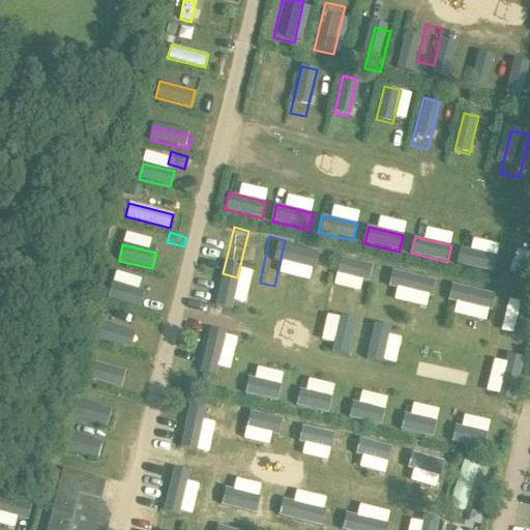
[(462,248),(458,264),(494,272),(497,257),(462,248)]
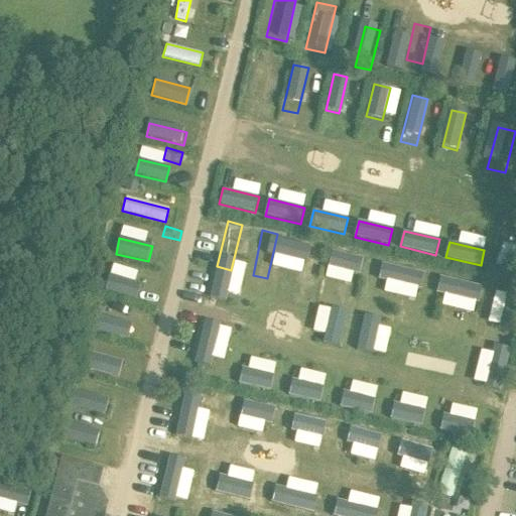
[(303,251),(289,247),(281,280),(295,284),(303,251)]
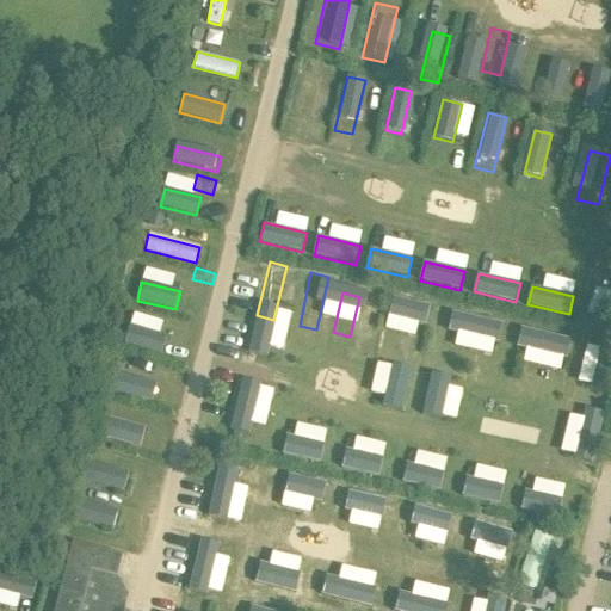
[(430,307),(392,298),(388,315),(426,323),(430,307)]
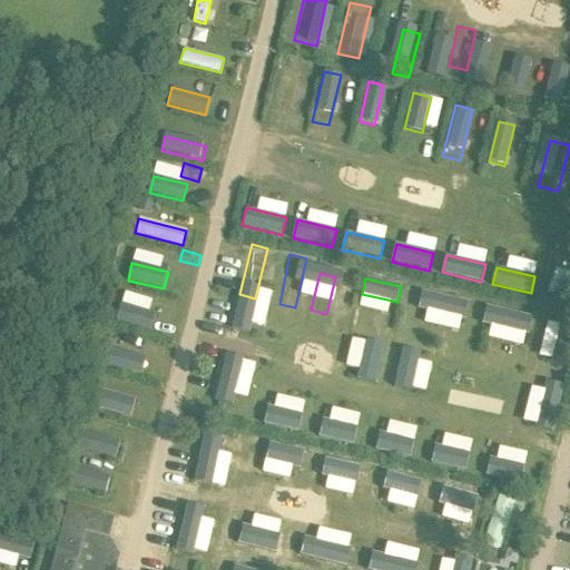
[(569,285),(553,282),(550,294),(569,298),(569,285)]
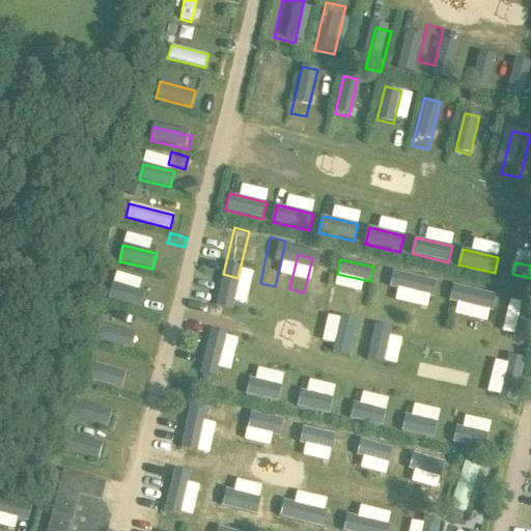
[(439,284),(392,273),(388,287),(436,299),(439,284)]
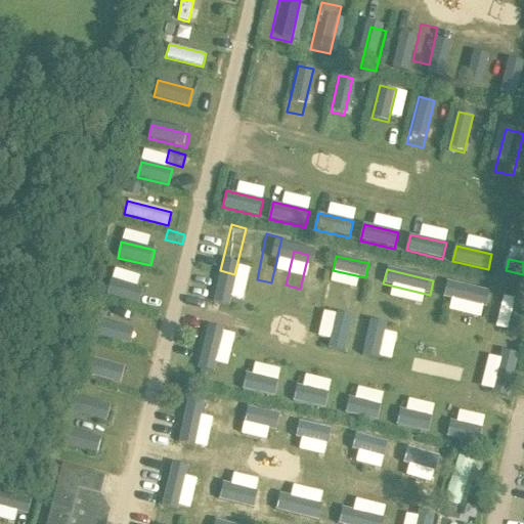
[(108,278),(105,295),(139,303),(142,287),(108,278)]
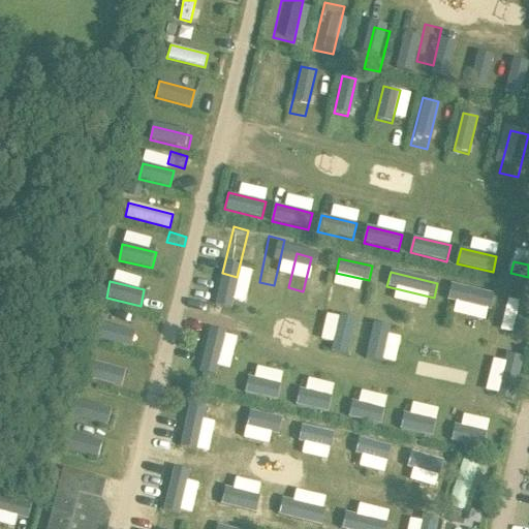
[(495,297),(450,285),(446,300),(492,310),(495,297)]
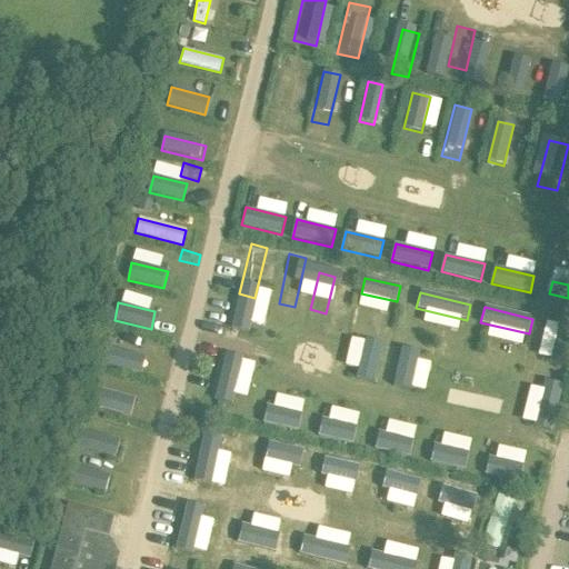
[(568,325),(560,323),(550,362),(568,367),(568,361),(568,325)]
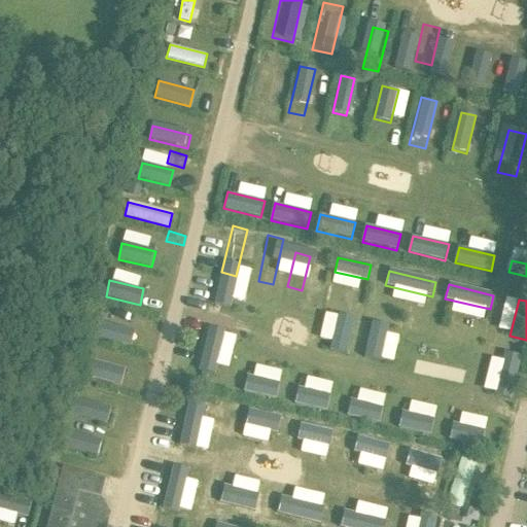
[(99,322),(95,339),(132,347),(135,331),(99,322)]
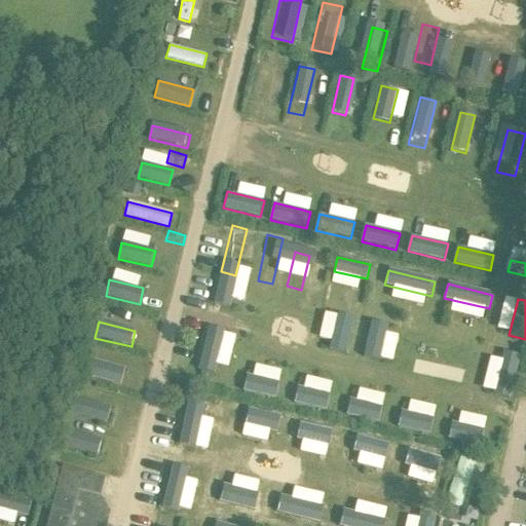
[(209,327),(198,372),(213,376),(224,330),(209,327)]
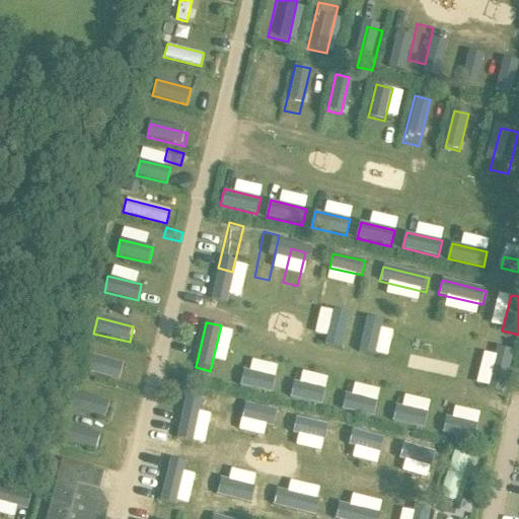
[(355,337),(316,327),(313,343),(352,352),(355,337)]
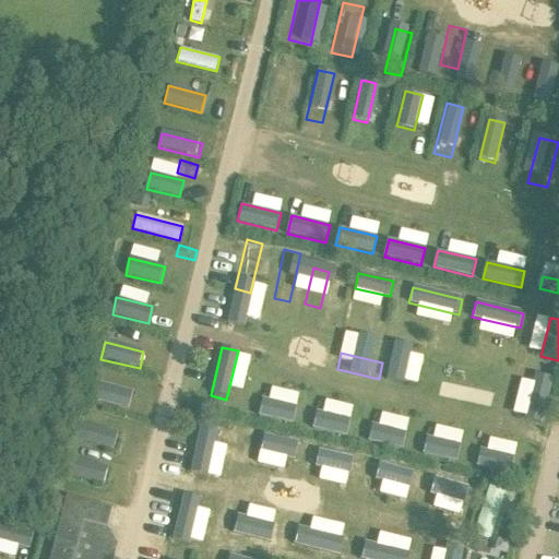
[(438,375),(394,364),(390,382),(433,393),(438,375)]
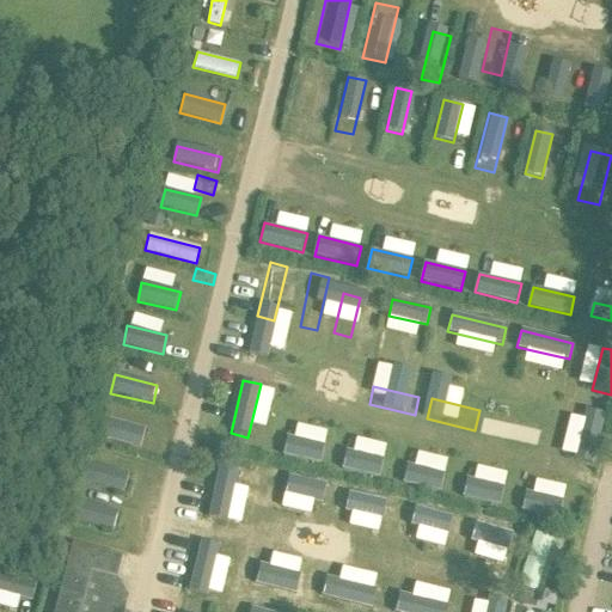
[(587,408),(574,458),(594,463),(606,412),(587,408)]
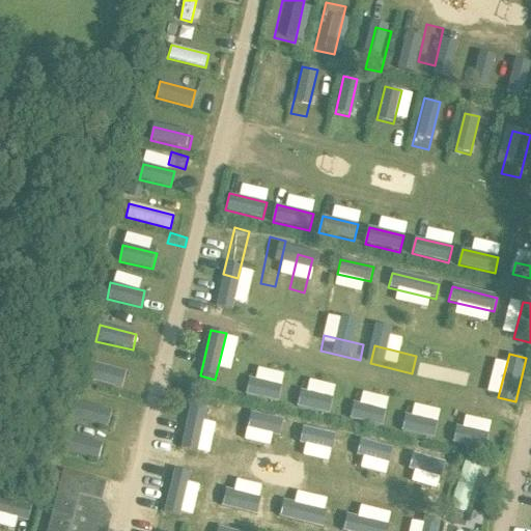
[(134,376),(91,366),(87,381),(130,391),(134,376)]
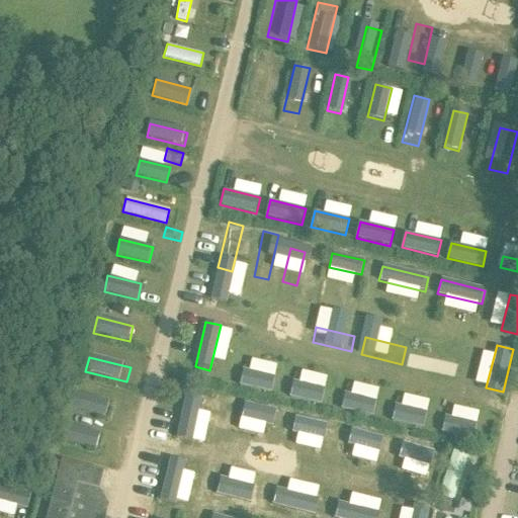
[(243,370),(239,385),(271,393),(275,377),(243,370)]
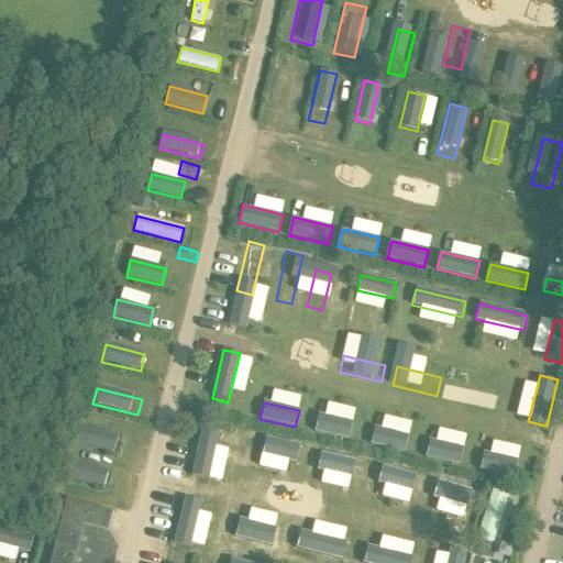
[(321,414),(317,430),(350,438),(354,421),(321,414)]
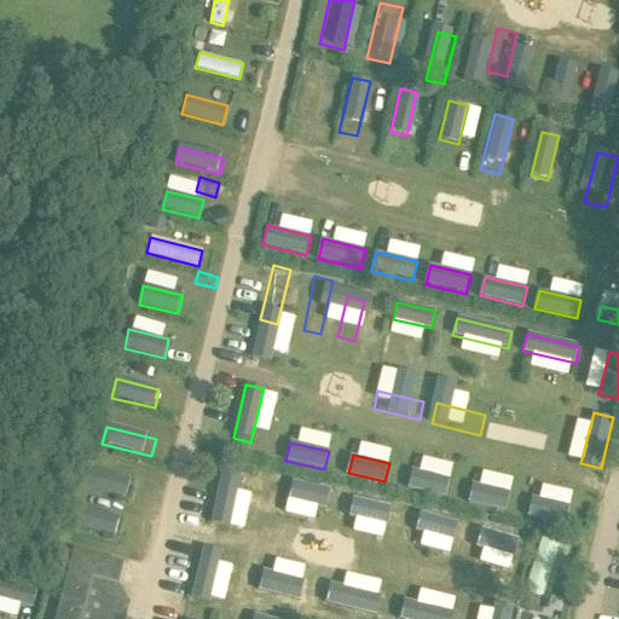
[(132,480),(88,469),(84,490),(127,501),(132,480)]
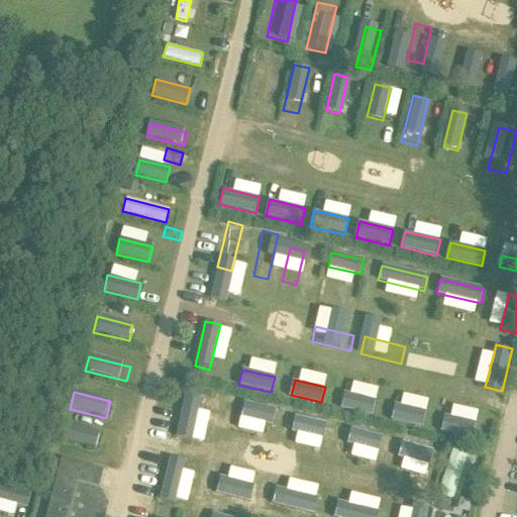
[(345,393),(342,408),(373,415),(376,400),(345,393)]
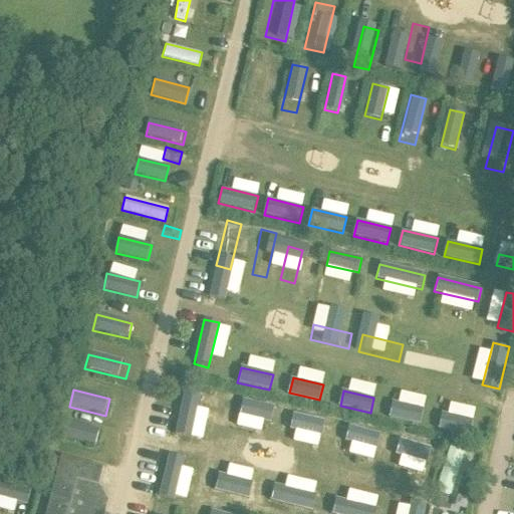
[(394,403),(390,418),(423,426),(427,411),(394,403)]
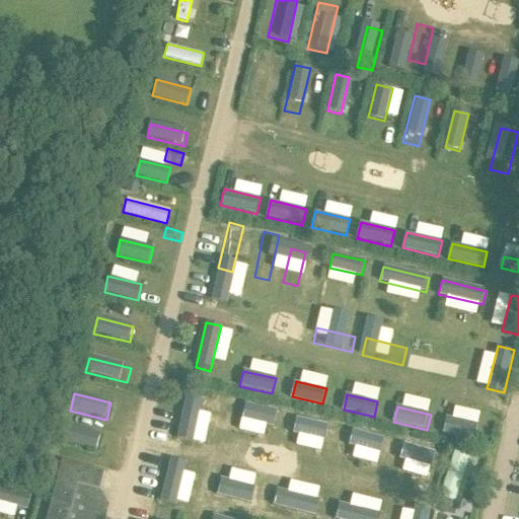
[(446,418),(443,432),(475,440),(479,426),(446,418)]
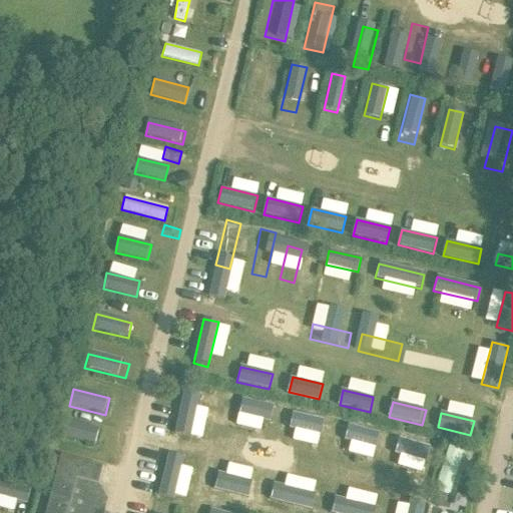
[(100,430),(65,421),(60,439),(96,448),(100,430)]
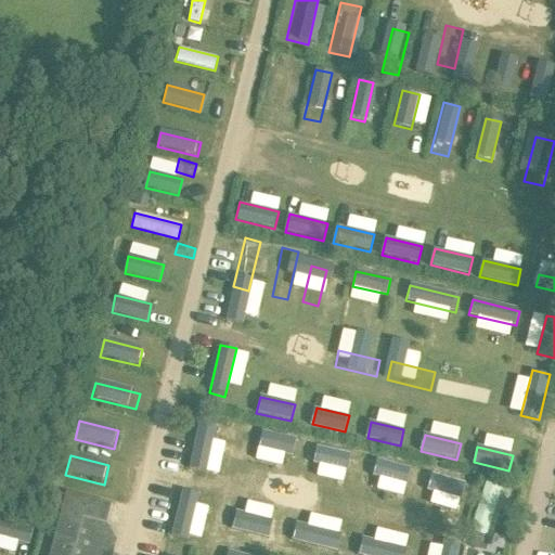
[(409,468),(402,497),(425,502),(431,475),(409,468)]
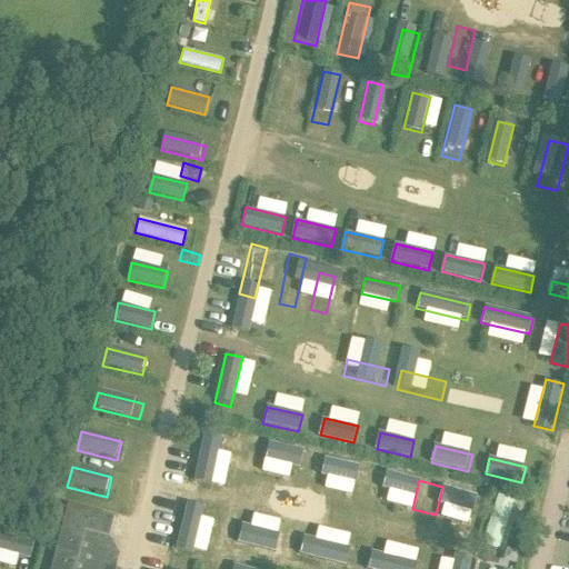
[(516,499),(496,495),(482,547),(502,551),(516,499)]
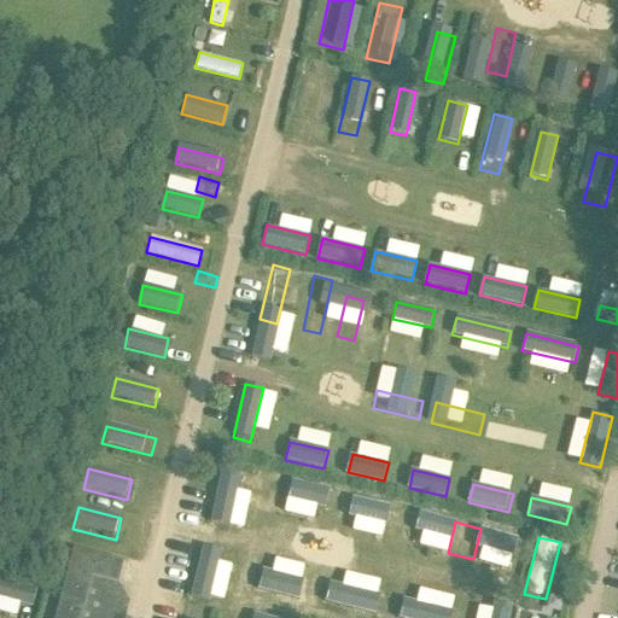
[(126,617),(130,604),(118,584),(124,563),(74,551),(56,617),(126,617)]
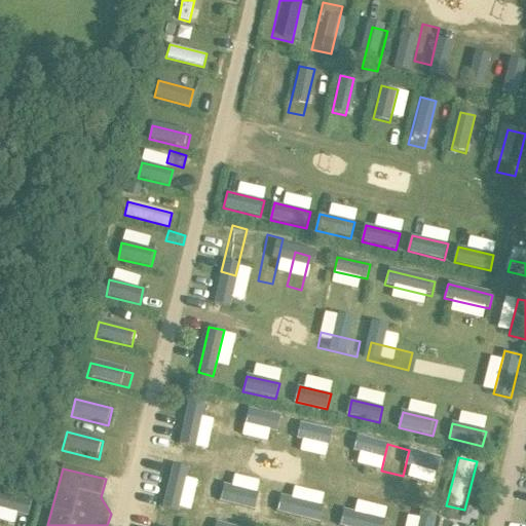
[(32,501),(0,493),(0,508),(29,515),(32,501)]
